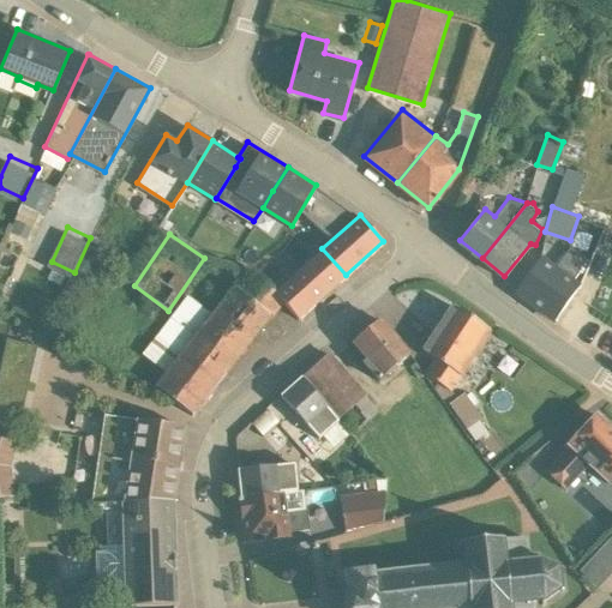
[(516,289),(556,317),(585,277),(582,276),(588,264),(586,262),(588,257),(571,244),(564,253),(561,252),(555,260),(557,263),(556,265),(541,256),(516,289)]
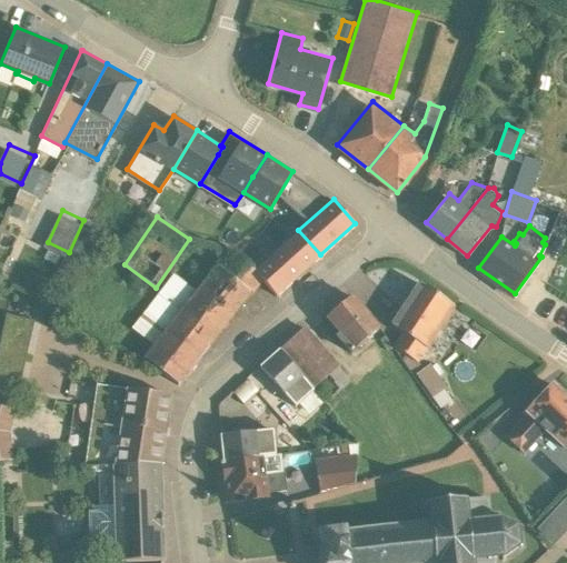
[(298,230),(254,271),(261,277),(277,293),(320,254),(298,230)]
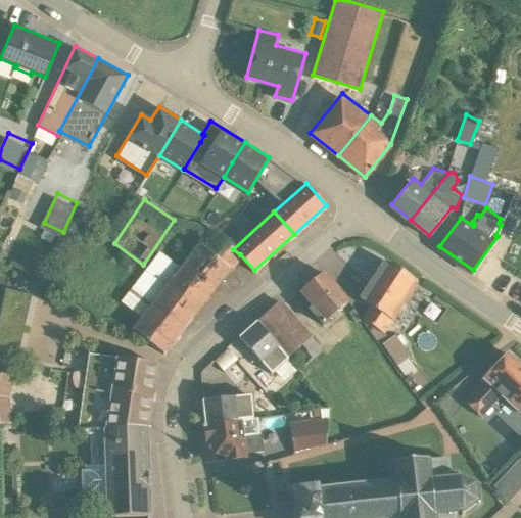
[(163,351),(240,254),(231,247),(207,231),(181,265),(160,249),(121,299),(141,315),(132,328),(163,351)]
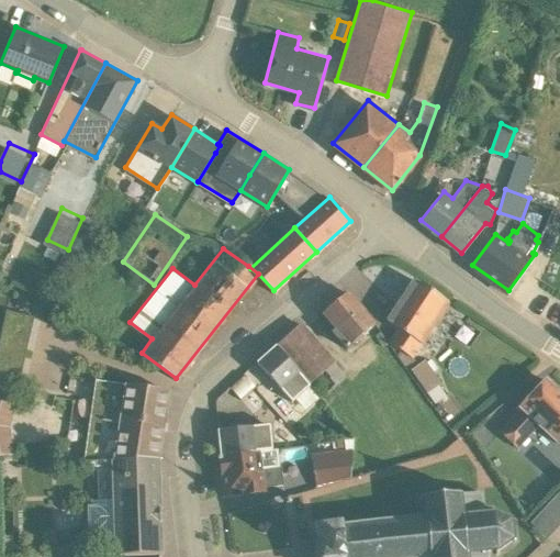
[(448,299),(415,278),(388,320),(399,327),(390,341),(401,348),(398,353),(406,365),(448,299)]
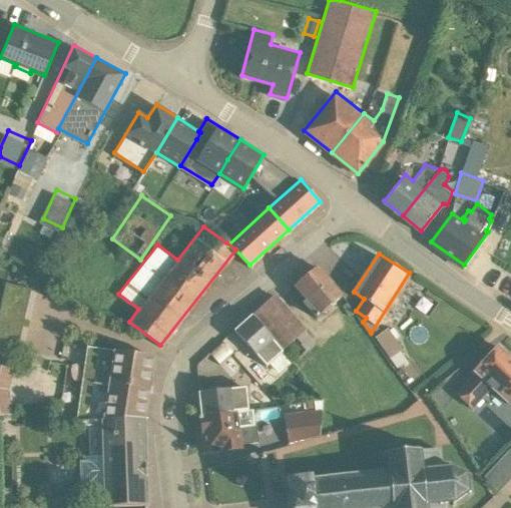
[(315,268),(313,266),(302,275),(304,277),(295,284),(307,299),(305,302),(317,317),(342,294),(318,266),(315,268)]
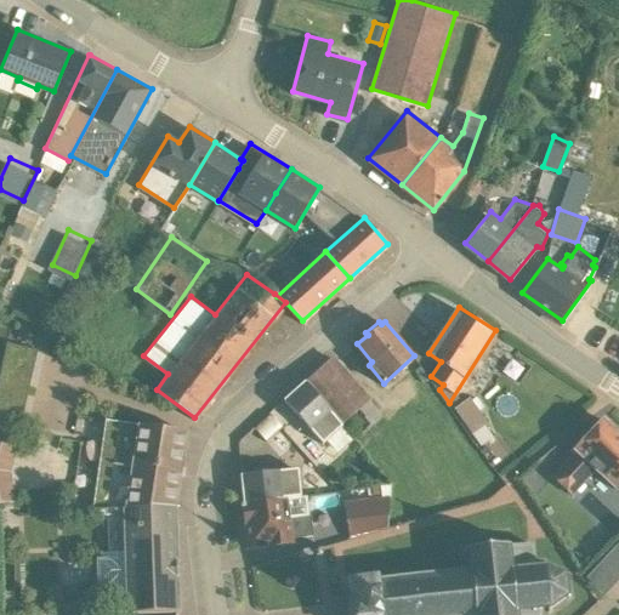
[(6,340),(0,368),(0,422),(20,427),(38,347),(6,340)]
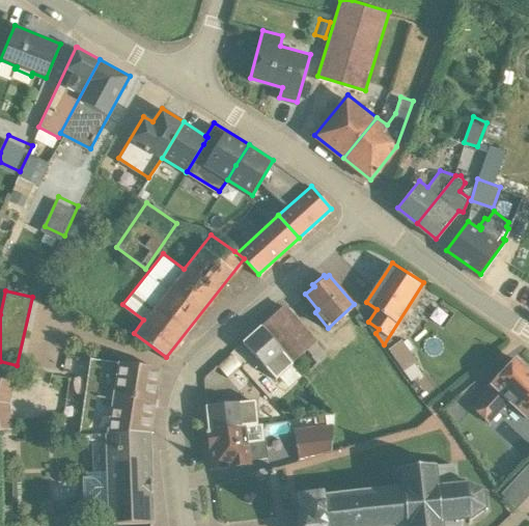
[(327,353),(283,304),(261,324),(303,376),(327,353)]
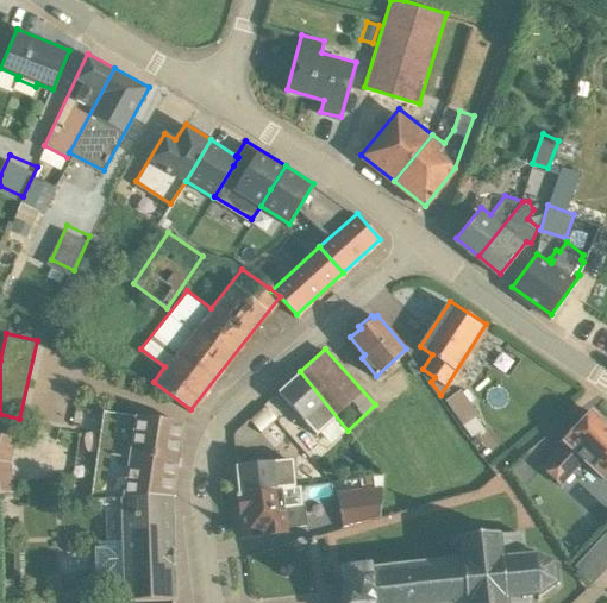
[(345,428),(300,371),(279,390),(327,445),(345,428)]
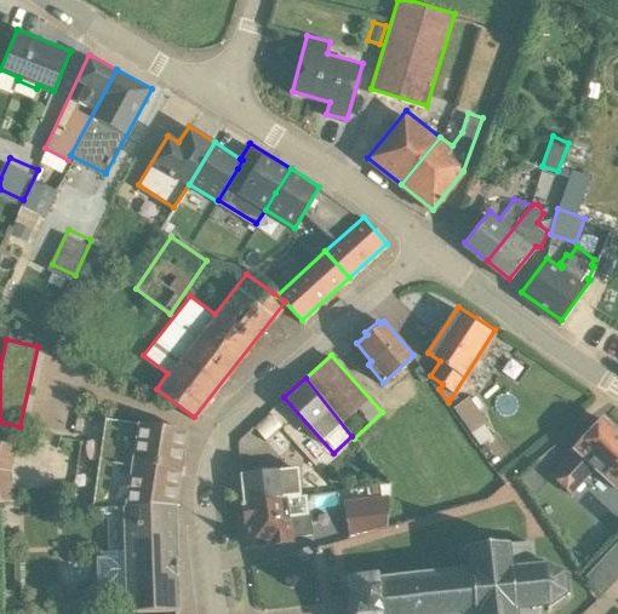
[(464,397),(456,392),(448,402),(453,407),(456,406),(470,431),(473,430),(480,441),(492,434),(485,420),(486,419),(479,407),(484,403),(476,392),(470,395),(470,394),(464,397)]
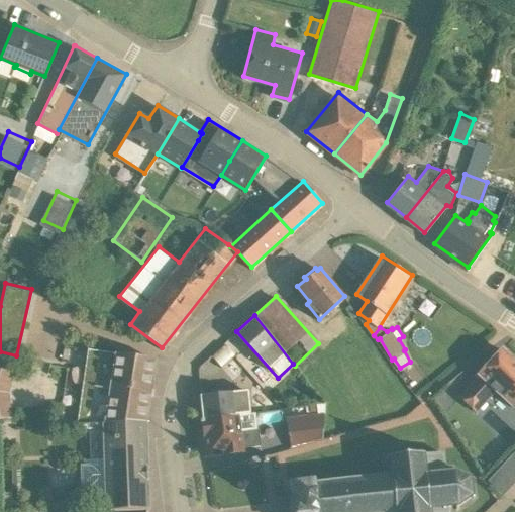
[(201,367),(211,379),(239,352),(228,341),(201,367)]
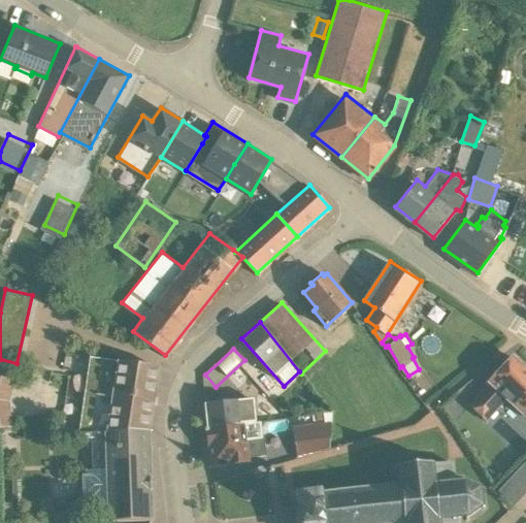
[(487,383),(468,402),(486,420),(505,398),(523,415),(525,412),(525,364),(513,352),(486,382),(487,383)]
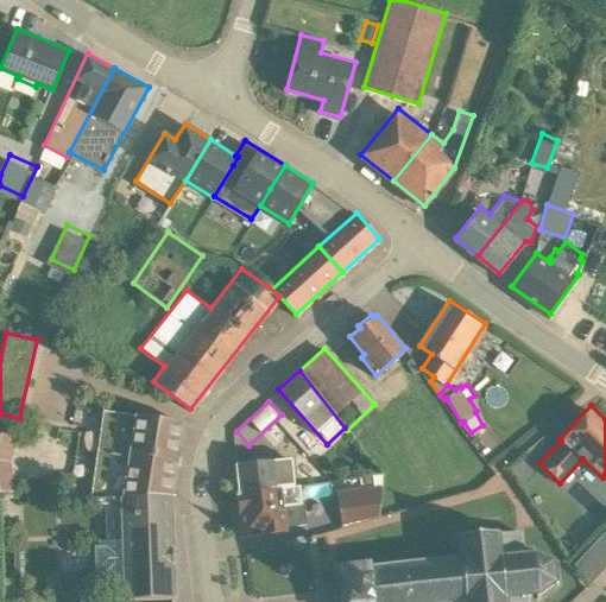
[(183,422),(182,420),(103,407),(102,409),(90,498),(90,499),(171,495),(183,422)]
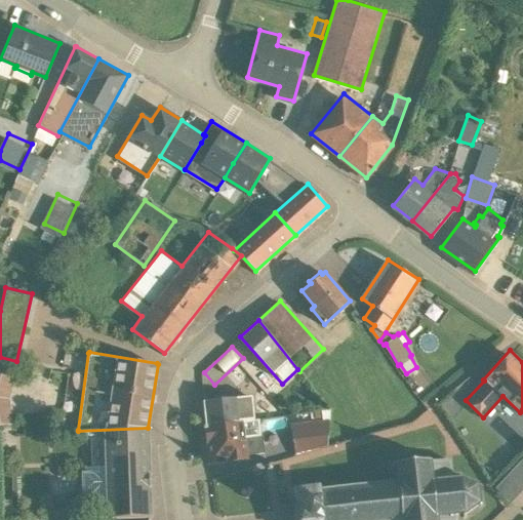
[(0,423),(12,422),(10,397),(14,375),(0,371),(0,423)]
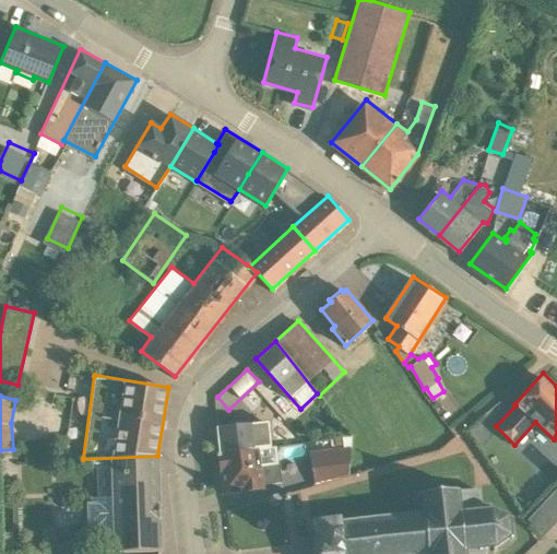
[(216,426),(220,451),(271,445),(268,420),(216,426)]
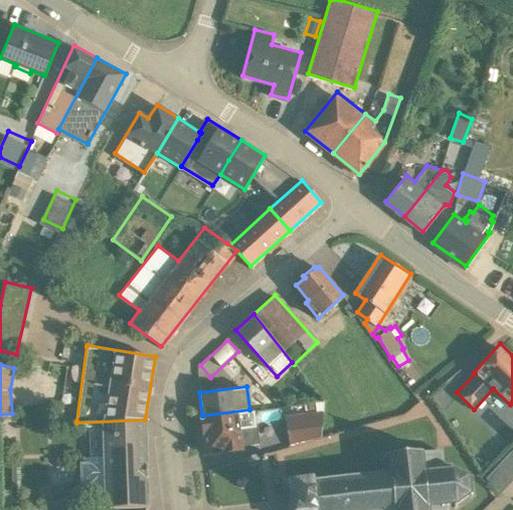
[(260,441),(254,409),(254,408),(202,415),(206,452),(244,446),(243,444),(260,441)]
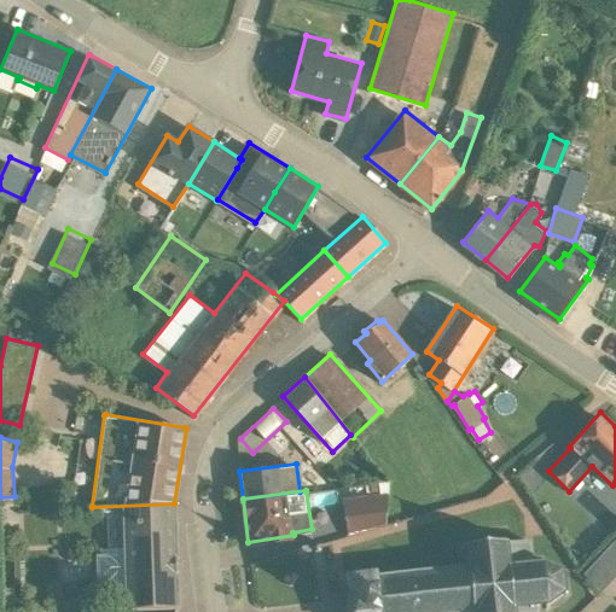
[(343,496),(349,532),(385,523),(388,490),(343,496)]
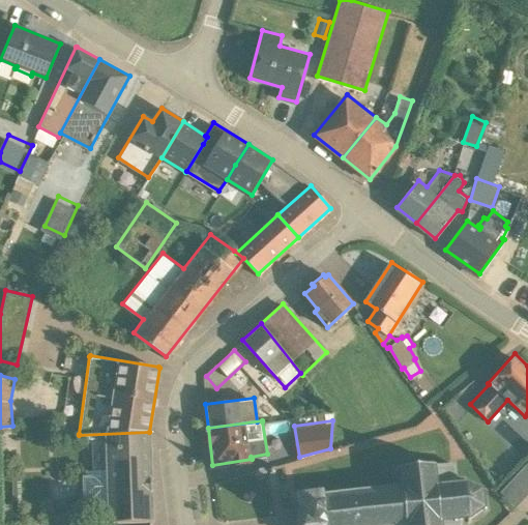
[(107,502),(108,522),(152,520),(149,432),(91,434),(92,468),(85,468),(85,472),(82,474),(82,498),(86,498),(86,502),(95,502),(107,502)]
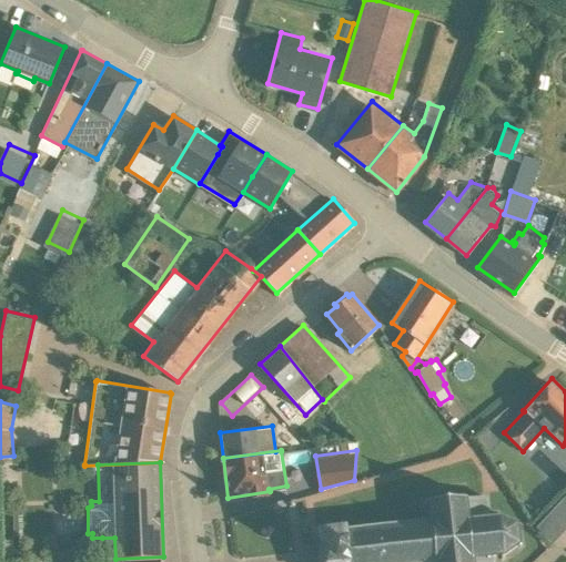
[(553,541),(565,527),(565,490),(536,525),(553,541)]
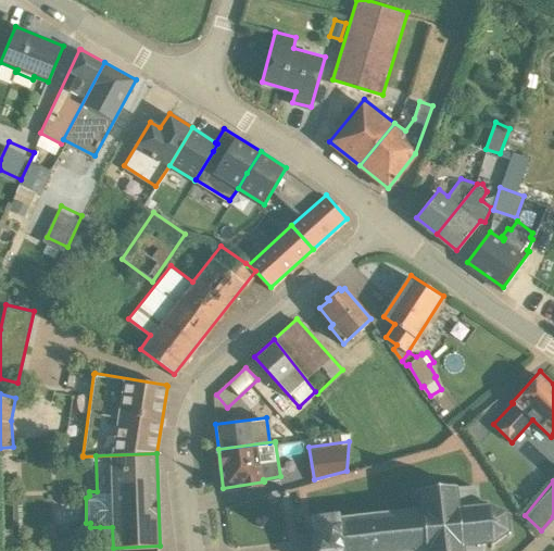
[(312,517),(312,518),(315,550),(483,550),(483,545),(490,543),(491,546),(494,546),(493,542),(508,531),(505,511),(489,503),(480,504),(478,485),(457,486),(456,483),(449,484),(450,486),(420,489),(419,487),(415,487),(417,508),(406,509),(406,508),(401,508),(401,510),(389,511),(389,510),(386,510),(386,511),(374,512),(368,512),(368,513),(357,514),(353,514),(353,515),(343,516),(343,514),(312,517)]
